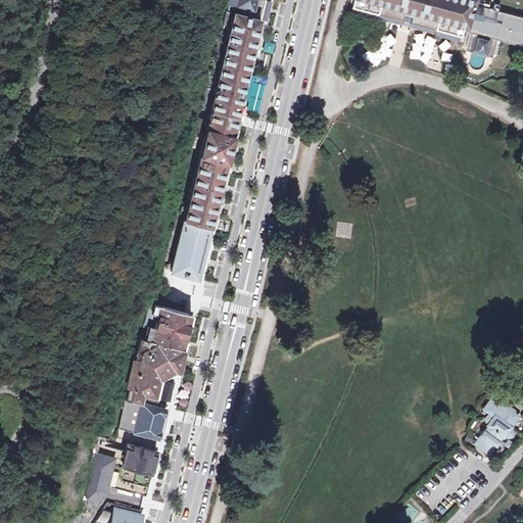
[(230,0),(229,6),(229,7),(260,15),(265,0),(263,0),(230,0)]
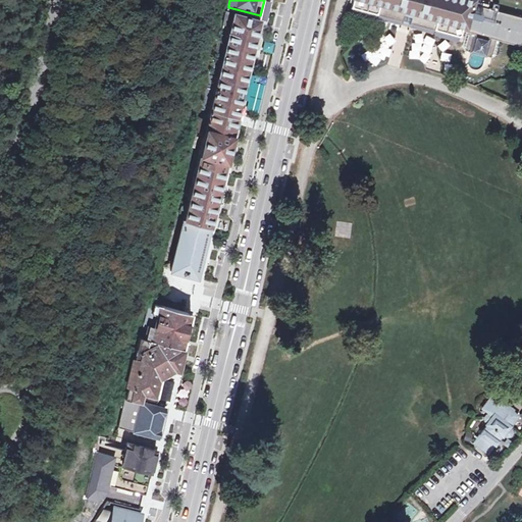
[(356,0),(355,4),(409,20),(463,36),(465,30),(467,31),(470,16),(473,5),(474,0),(356,0)]
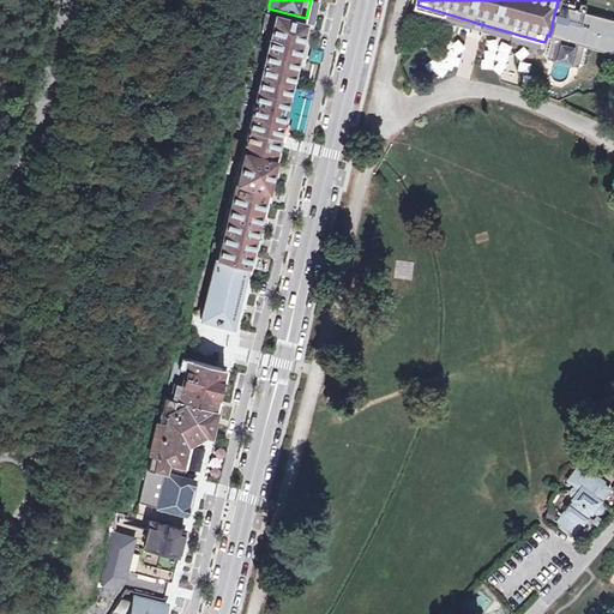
[(613,19),(557,6),(553,19),(549,36),(555,37),(560,38),(581,44),(613,52),(613,19)]
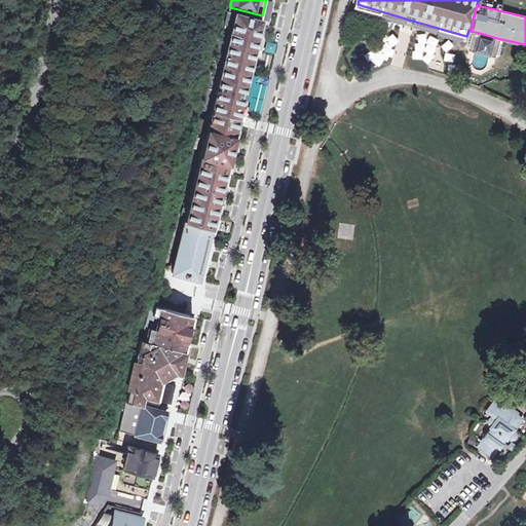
[(222,27),(231,29),(235,12),(261,20),(262,15),(230,7),(229,11),(226,10),(226,12),(223,12),(221,22),(223,23),(222,27)]
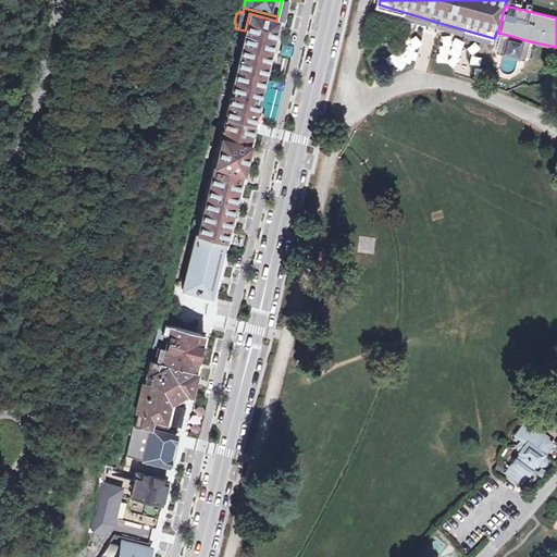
[(226,63),(223,78),(233,81),(260,87),(276,21),(249,13),(245,31),(236,66),(226,63)]
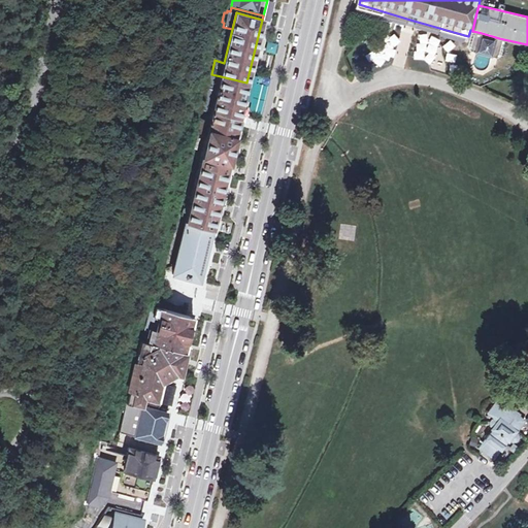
[(482,33),(477,32),(472,35),(470,45),(469,50),(470,51),(471,52),(475,53),(477,54),(489,56),(493,57),(495,58),(497,57),(498,56),(499,55),(502,42),(499,38),(482,33)]
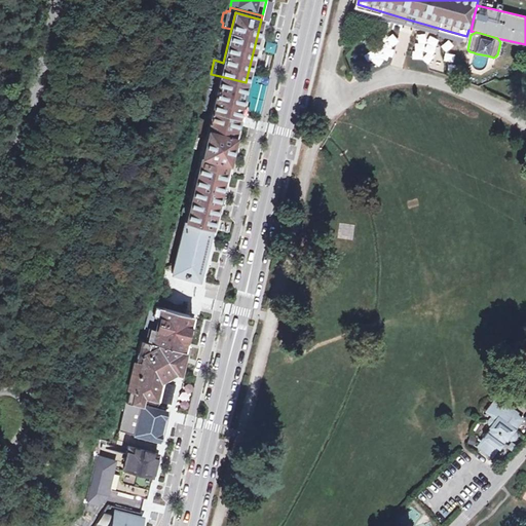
[(420,33),(413,58),(433,64),(440,39),(420,33)]
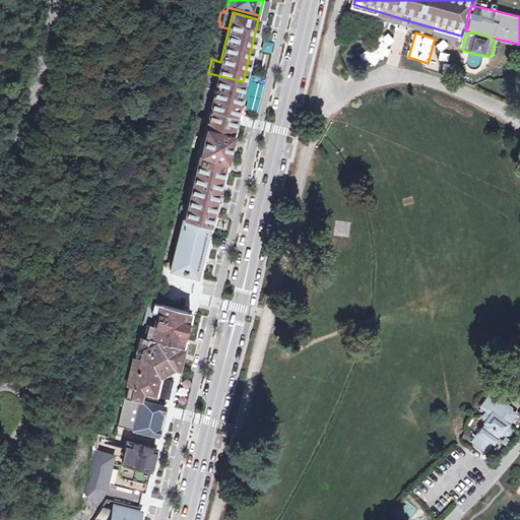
[(438,49),(446,52),(449,43),(442,40),(438,49)]
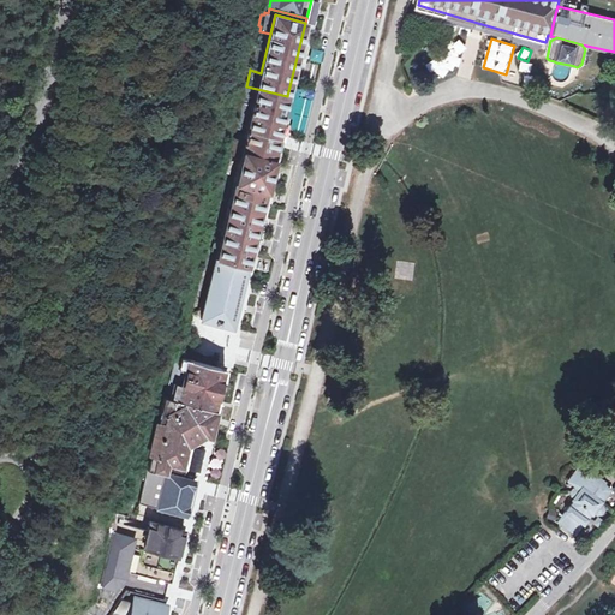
[(303,61),(298,77),(314,82),(318,66),(303,61)]
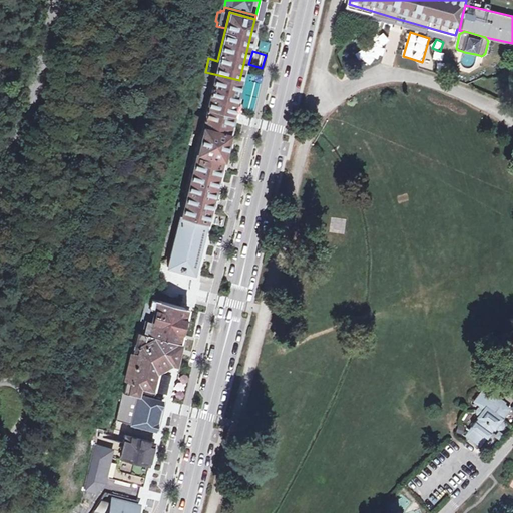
[(435,51),(436,61),(444,60),(443,51),(435,51)]
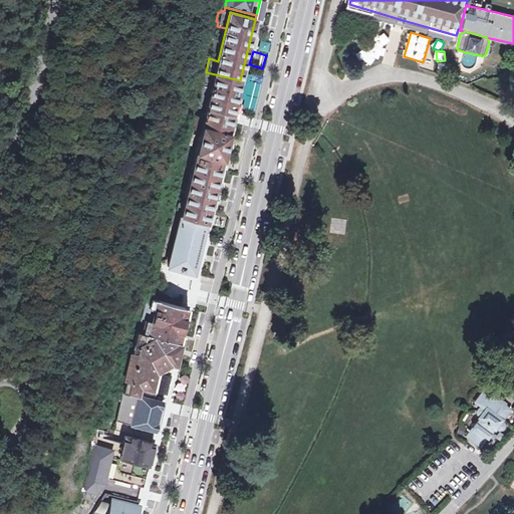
[(206,111),(215,74),(206,72),(196,109),(206,111)]
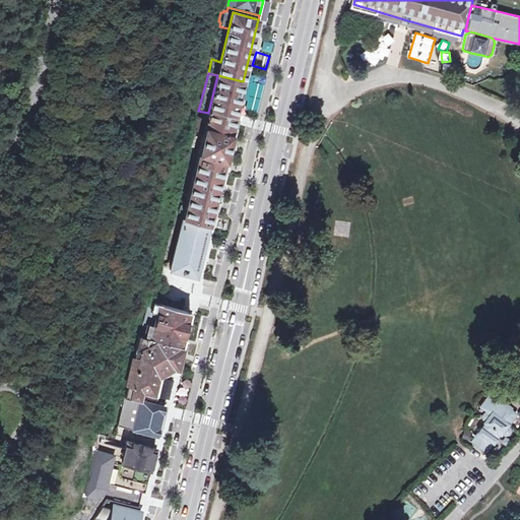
[(234,120),(243,81),(217,75),(208,113),(234,120)]
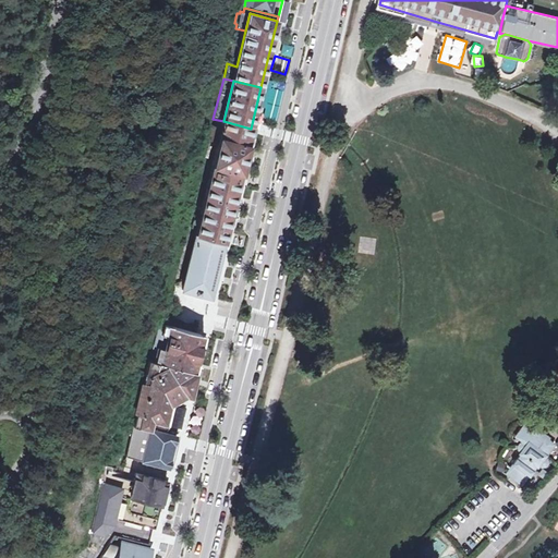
[(266,83),(264,119),(277,120),(279,84),(266,83)]
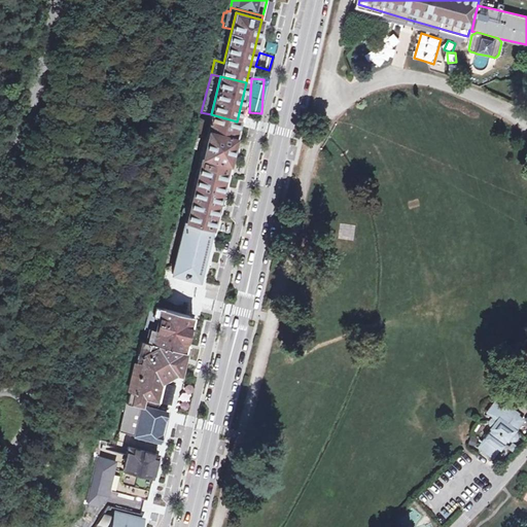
[(237,121),(211,114),(210,123),(200,120),(197,132),(207,135),(185,222),(210,227),(226,165),(227,165),(234,138),(233,138),(237,121)]
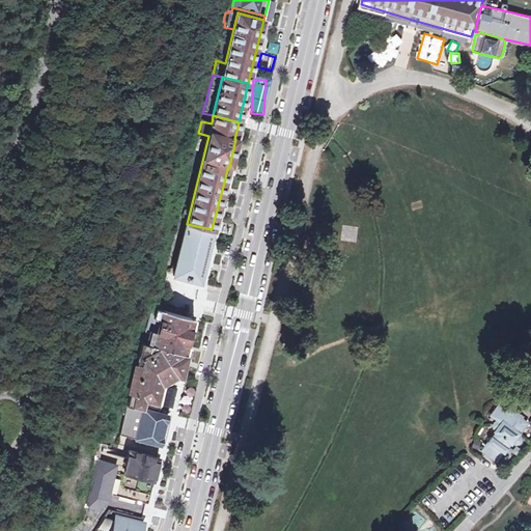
[(212,229),(187,224),(174,276),(199,281),(212,229)]
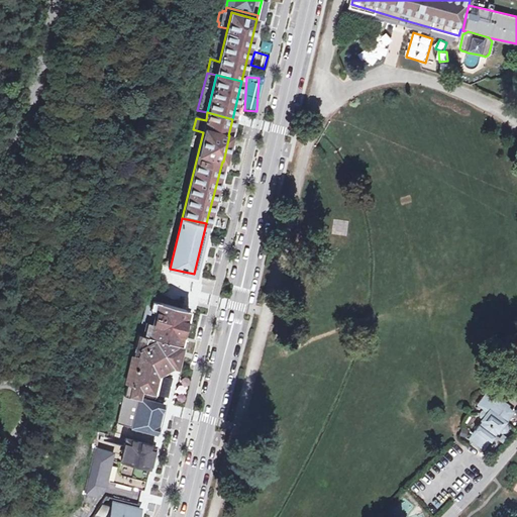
[(147,303),(138,337),(179,347),(188,313),(147,303)]
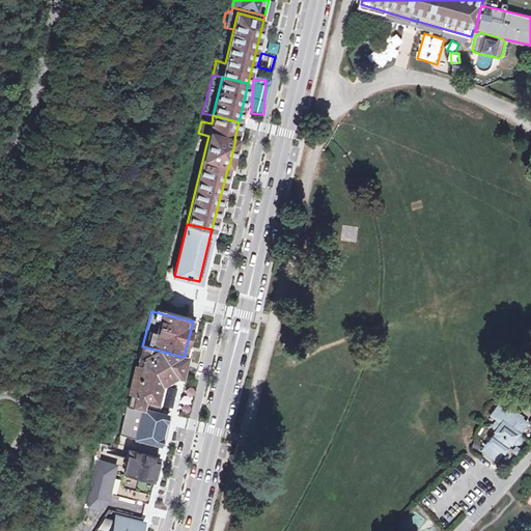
[(184,357),(142,346),(127,409),(128,409),(154,414),(157,402),(161,403),(164,387),(170,386),(174,383),(176,378),(179,378),(184,357)]
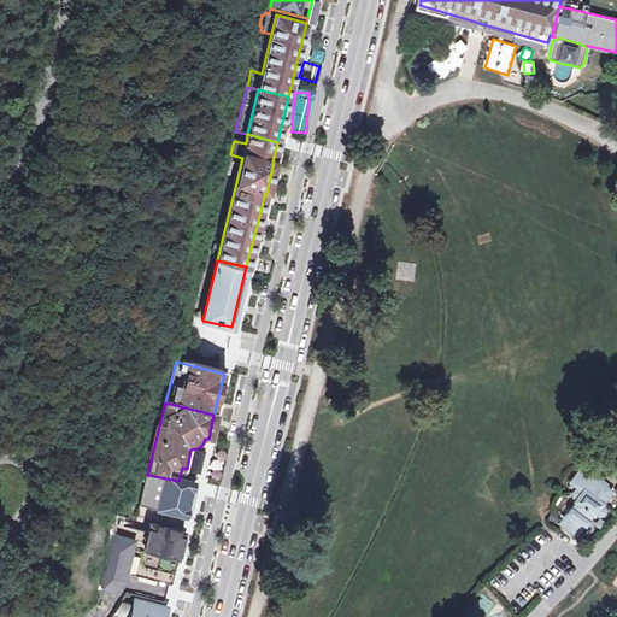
[(571,479),(579,485),(582,488),(592,475),(581,466),(571,479)]
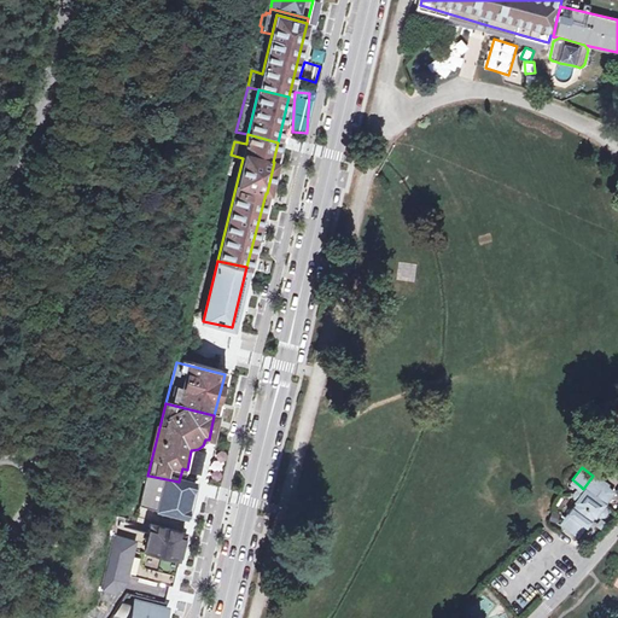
[(149,476),(140,509),(157,513),(188,520),(197,487),(179,482),(149,476)]
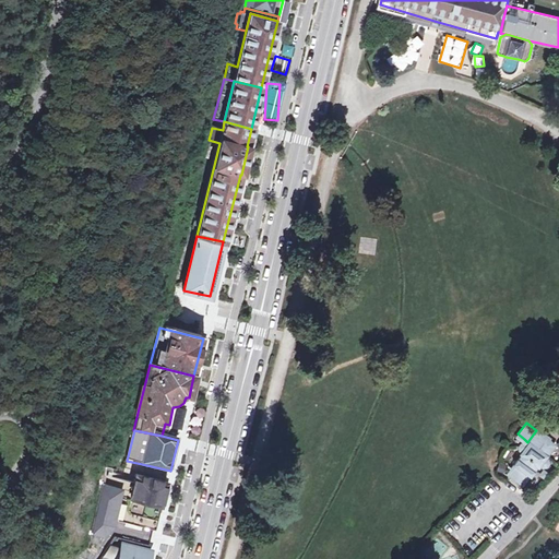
[(554,444),(536,430),(527,442),(524,439),(522,441),(520,444),(520,449),(523,451),(506,473),(522,485),(539,463),(544,464),(547,460),(545,455),(554,444)]
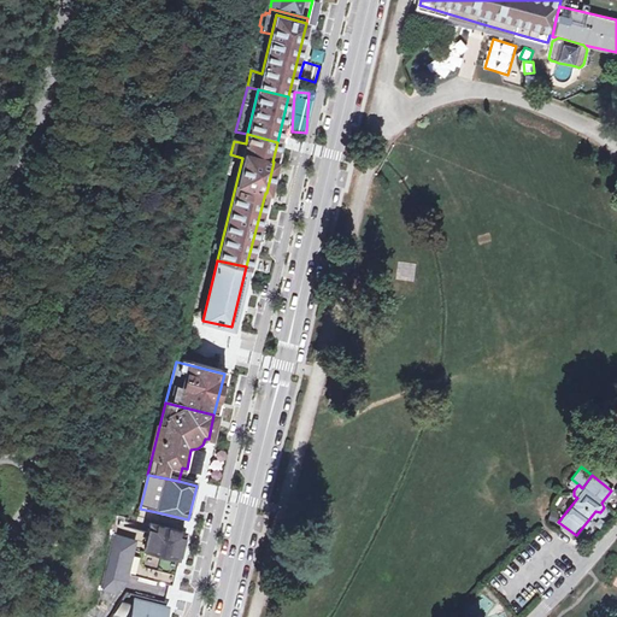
[(183,532),(147,523),(146,529),(118,524),(103,587),(117,587),(125,570),(169,581),(183,532)]
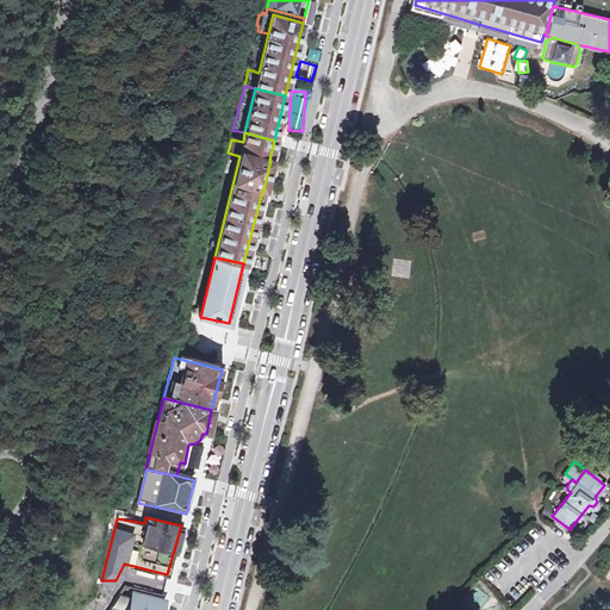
[(157,609),(161,601),(136,595),(135,598),(132,609),(131,609),(157,609)]
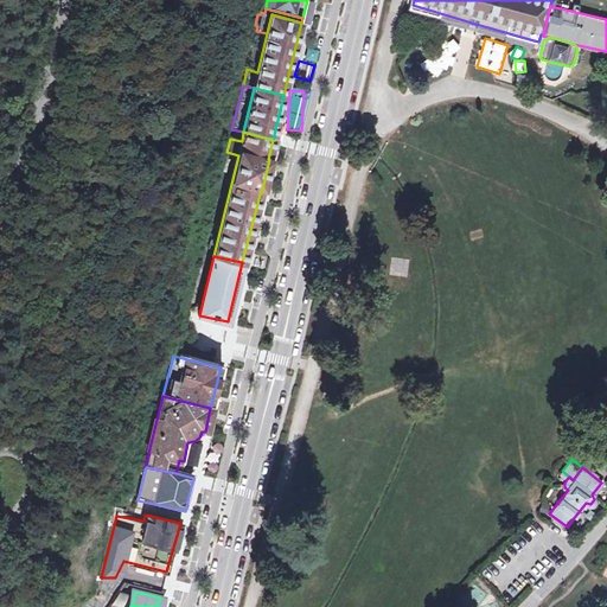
[(132,606),(134,595),(116,593),(110,602),(132,606)]
